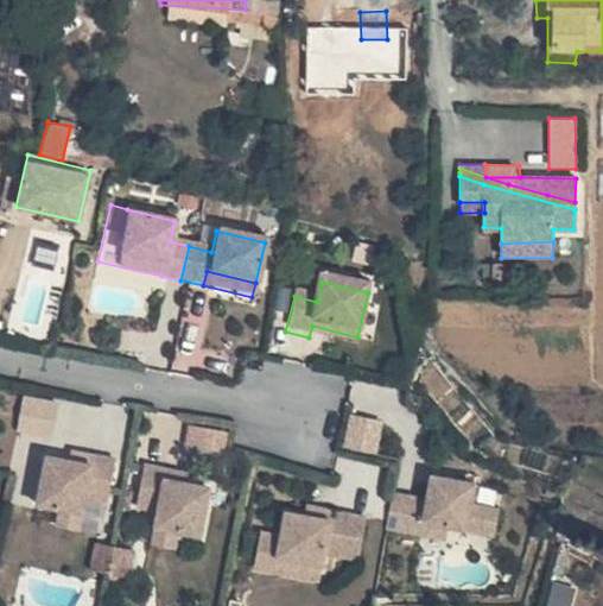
[(357,338),(312,326),(309,338),(355,349),(357,338)]
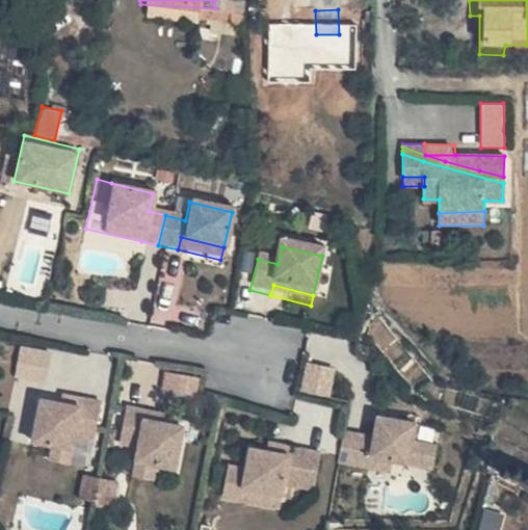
[(50,351),(21,345),(15,375),(45,381),(50,351)]
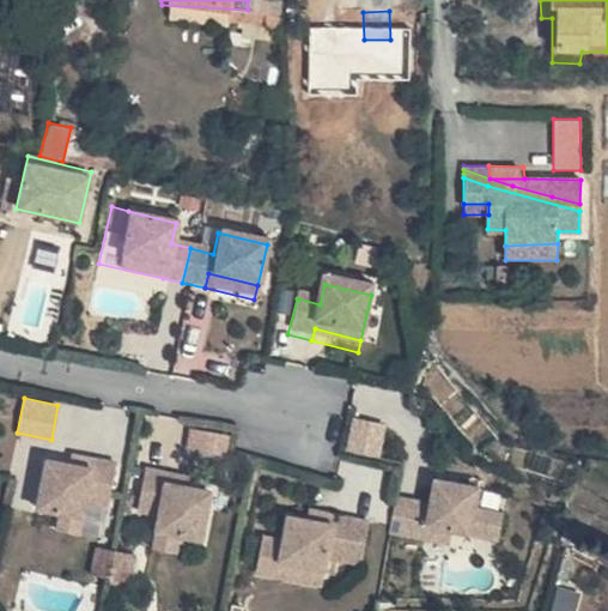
[(352,417),(346,449),(380,455),(385,424),(352,417)]
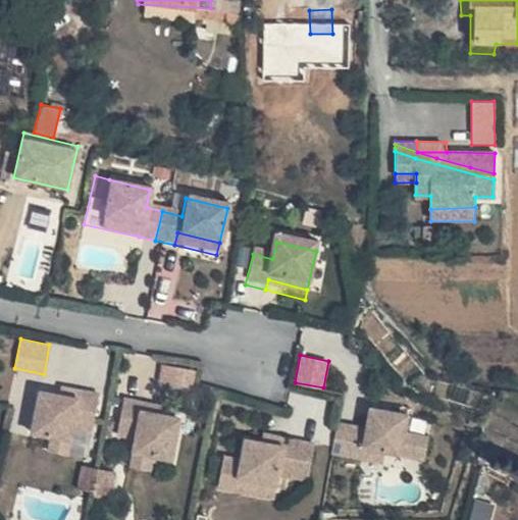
[(162,364),(158,381),(192,387),(195,370),(162,364)]
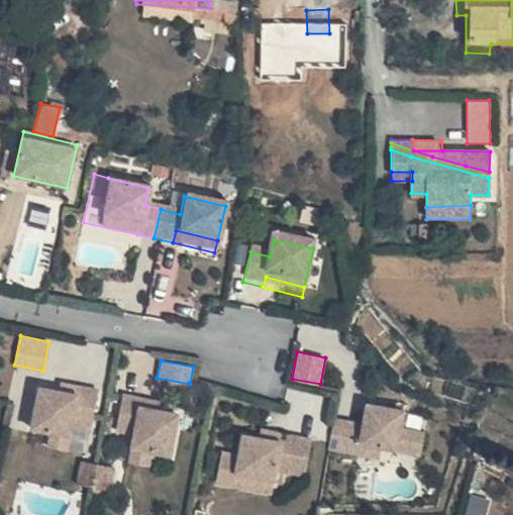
[(60,382),(59,392),(77,395),(79,386),(60,382)]
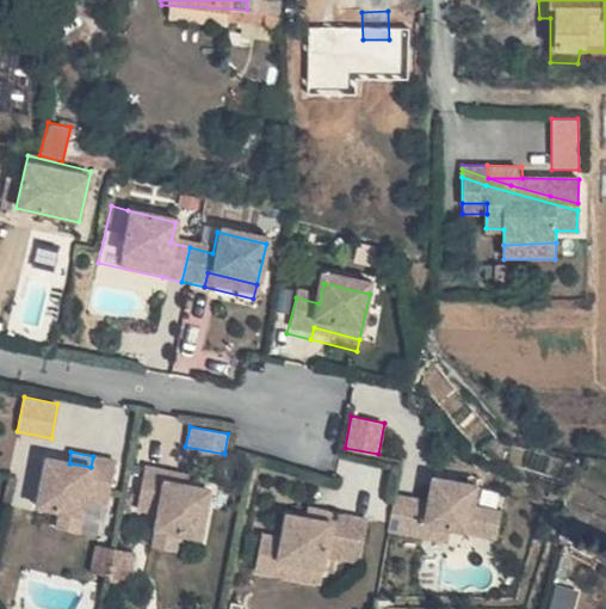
[(146,454),(138,498),(164,504),(161,521),(184,526),(204,529),(212,478),(189,474),(169,469),(172,459),(146,454)]
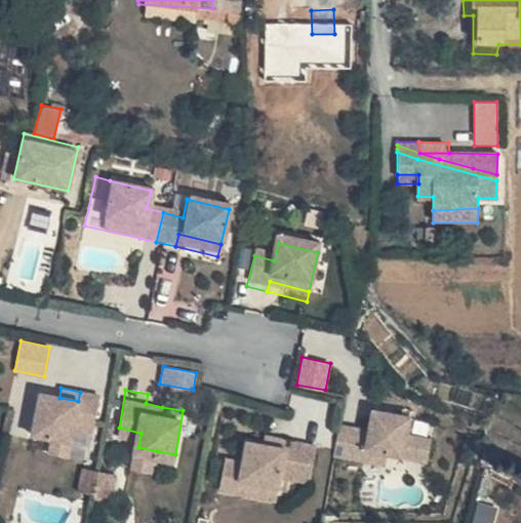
[(59,398),(38,394),(30,438),(49,441),(69,444),(72,430),(92,433),(98,395),(80,392),(78,401),(59,398)]
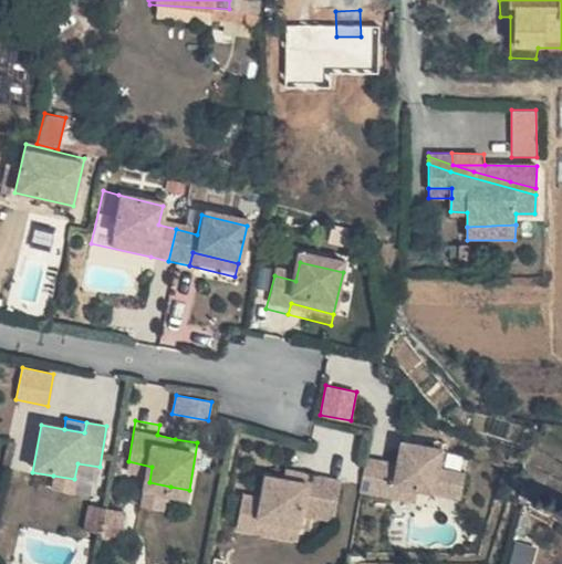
[(159,425),(157,435),(175,439),(177,429),(159,425)]
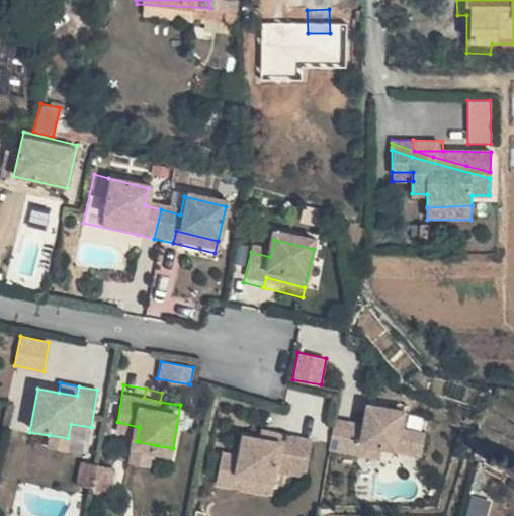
[(335,418),(328,449),(375,459),(378,446),(421,455),(426,431),(404,426),(407,411),(368,403),(363,424),(335,418)]
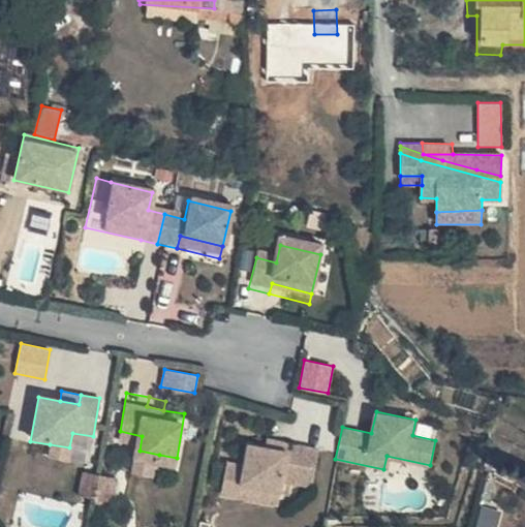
[(269,429),(268,439),(292,444),(295,434),(269,429)]
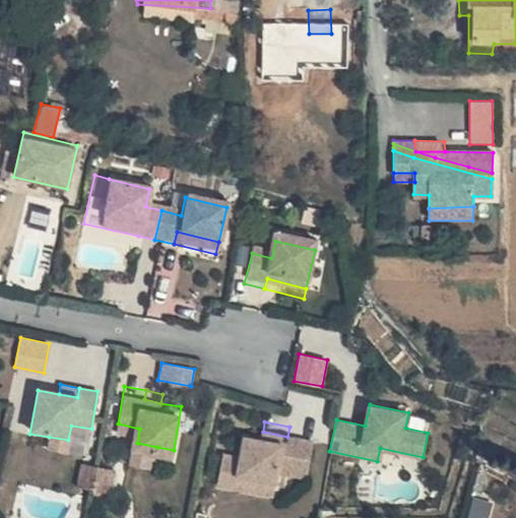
[(227,446),(219,477),(237,480),(238,470),(279,477),(282,463),(308,467),(315,432),(289,427),(287,437),(246,429),(242,449),(227,446)]
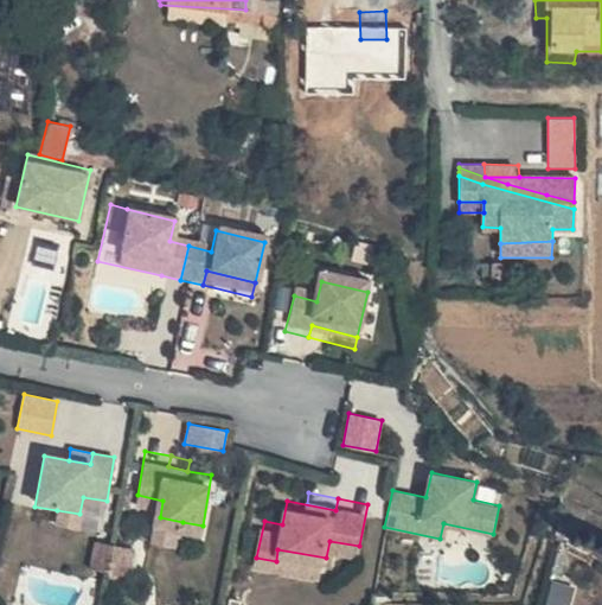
[(79,514),(57,510),(55,523),(77,528),(79,514)]
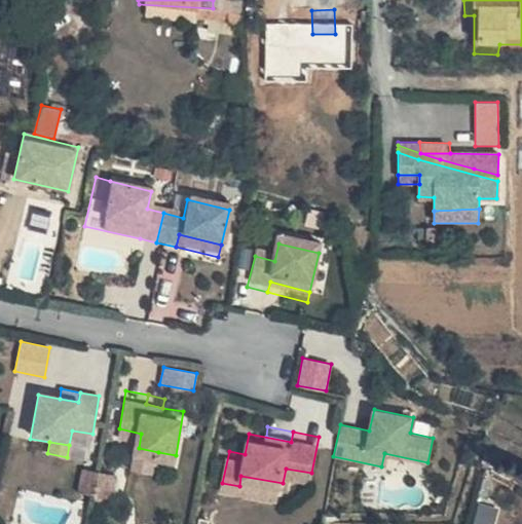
[(156,463),(158,452),(139,448),(137,459),(156,463)]
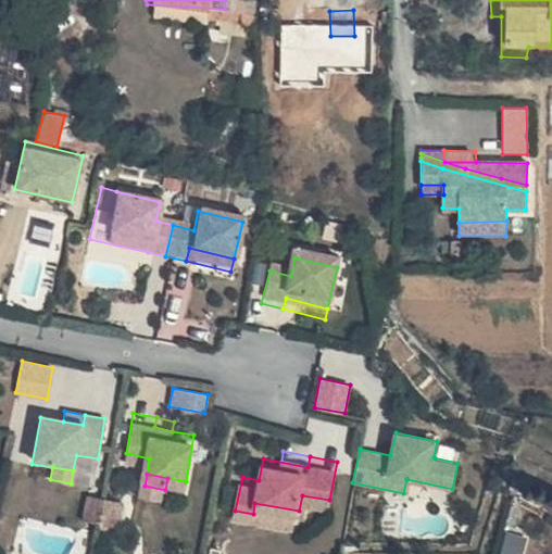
[(103,496),(89,494),(85,519),(100,521),(103,496)]
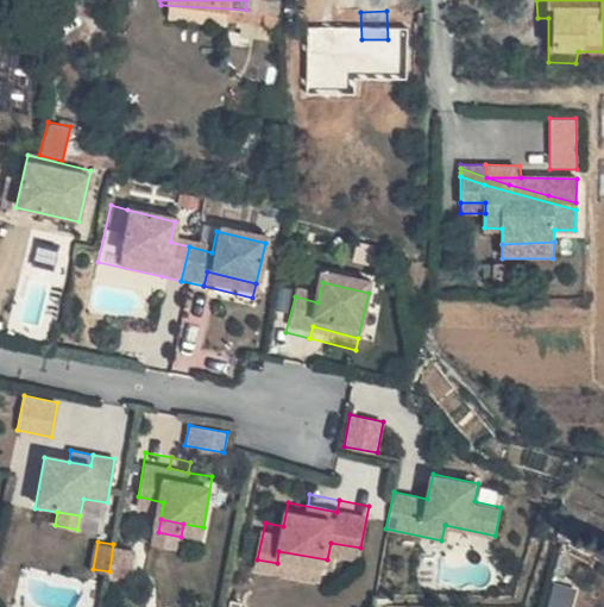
[(130,546),(113,544),(109,571),(125,574),(130,546)]
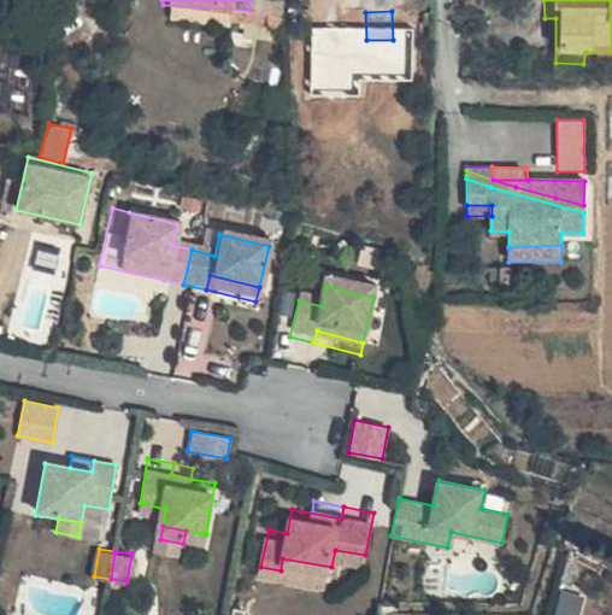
[(331,567),(282,558),(281,570),(329,578),(331,567)]
